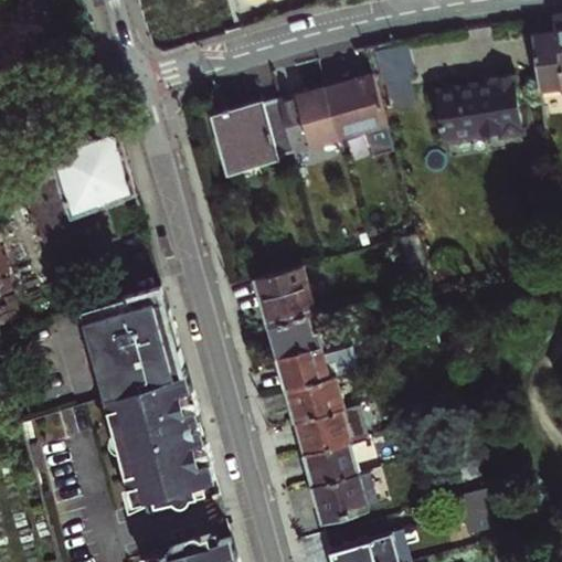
[(549,17),(550,32),(558,91),(558,96),(561,95),(561,14),(559,16),(549,17)]
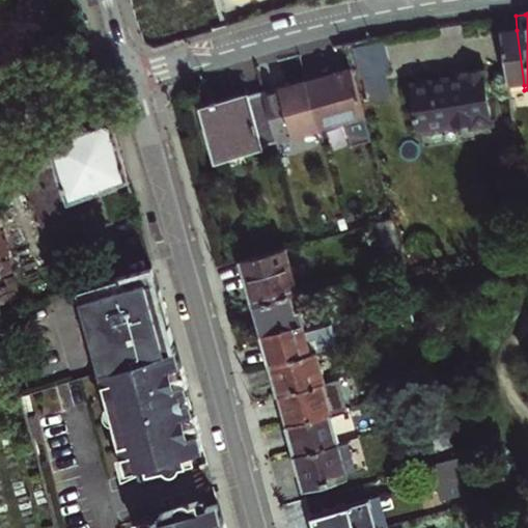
[(506,87),(524,85),(517,30),(507,31),(499,32),(506,87)]
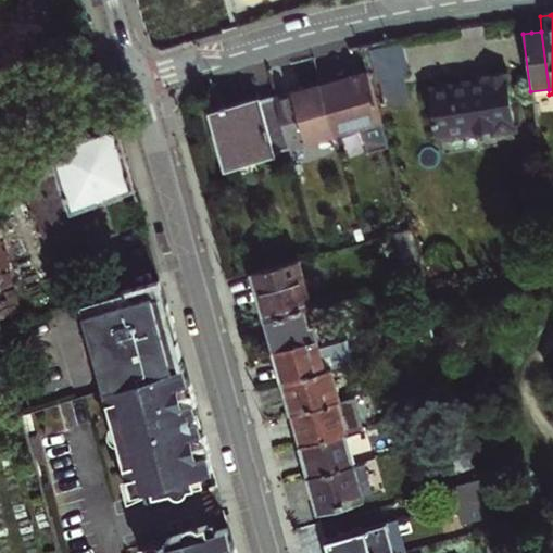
[(473,83),(442,86),(426,89),(434,138),(489,129),(490,133),(513,129),(512,125),(516,121),(515,109),(510,109),(504,73),(481,76),(482,80),(473,83)]
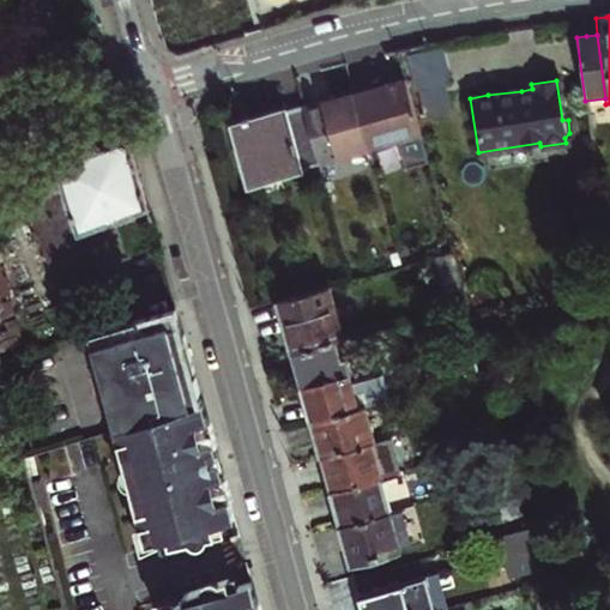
[(369,155),(420,142),(405,85),(379,92),(354,98),(369,155)]
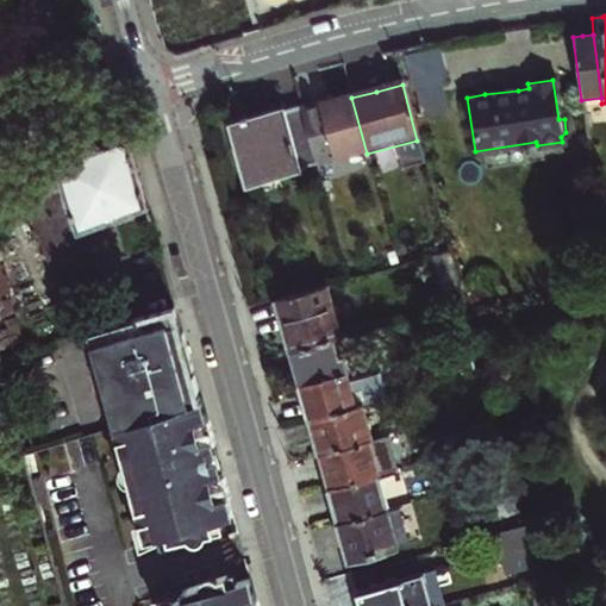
[(328,105),(300,112),(316,167),(316,168),(367,154),(351,98),(328,105)]
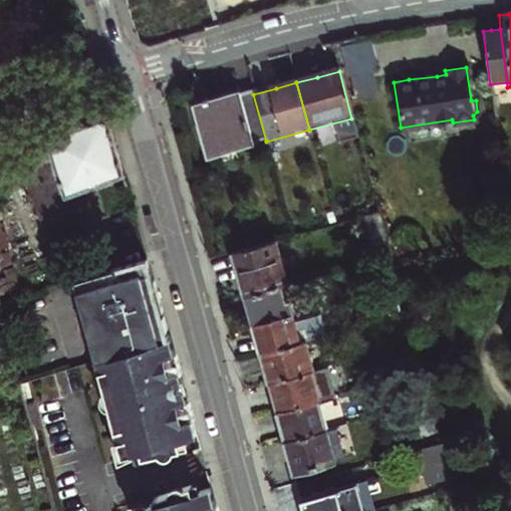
[(253,94),(252,91),(224,99),(195,106),(209,157),(266,141),(253,94)]
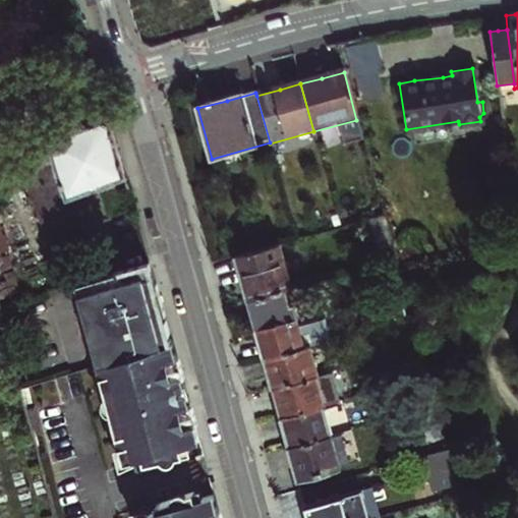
[(99,118),(47,137),(54,165),(65,198),(124,176),(110,125),(105,121),(99,118)]
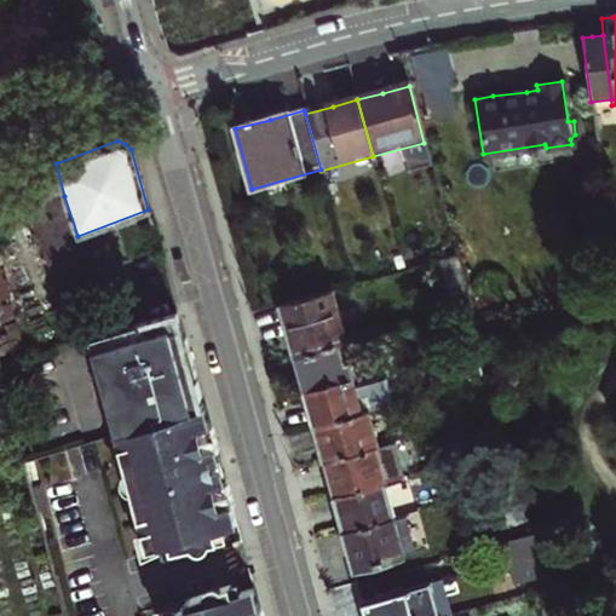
[(40,170),(12,180),(19,200),(22,199),(23,201),(26,200),(34,223),(32,223),(42,254),(55,251),(64,276),(88,268),(78,236),(64,196),(56,163),(40,170)]
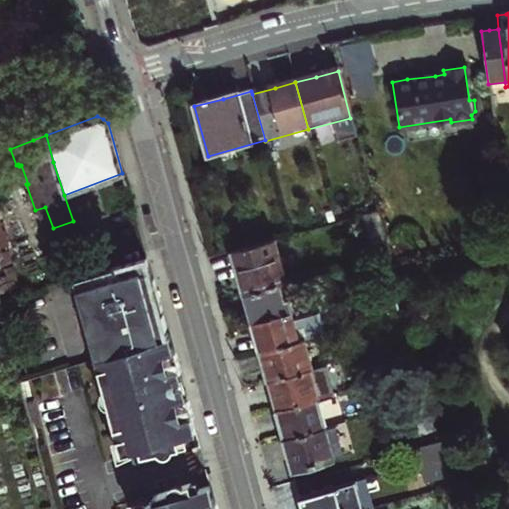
[(273,241),(230,253),(237,278),(242,297),(285,286),(273,241)]
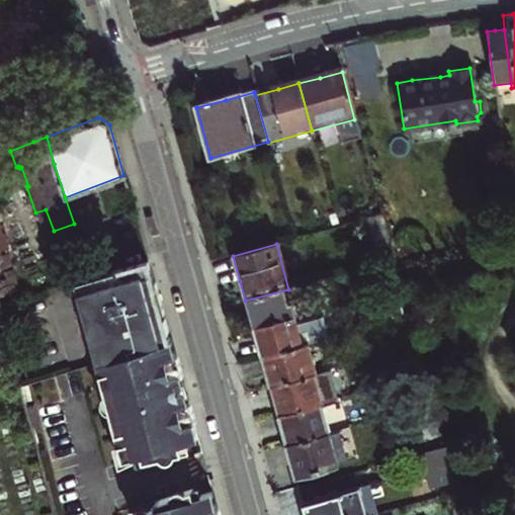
[(92,275),(73,280),(94,360),(168,339),(159,305),(148,261),(104,272),(92,275)]
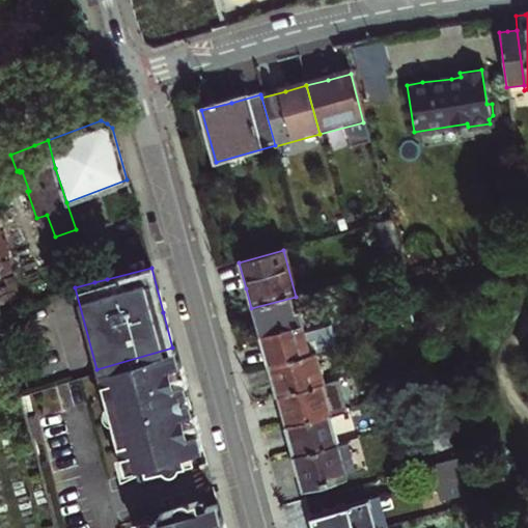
[(296,297),(251,308),(255,323),(259,339),(304,327),(296,297)]
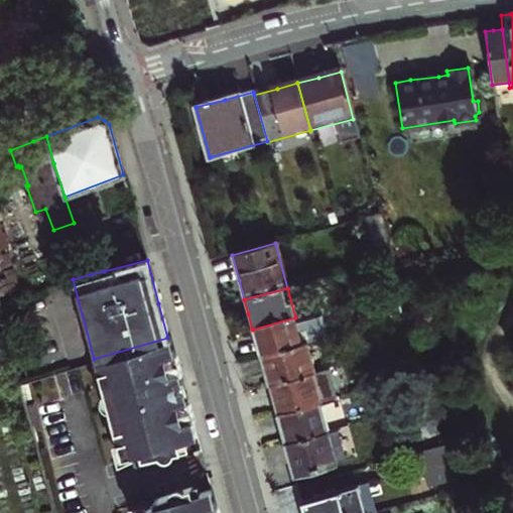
[(260,359),(306,346),(327,341),(318,311),(295,317),(252,330),(257,347),(260,359)]
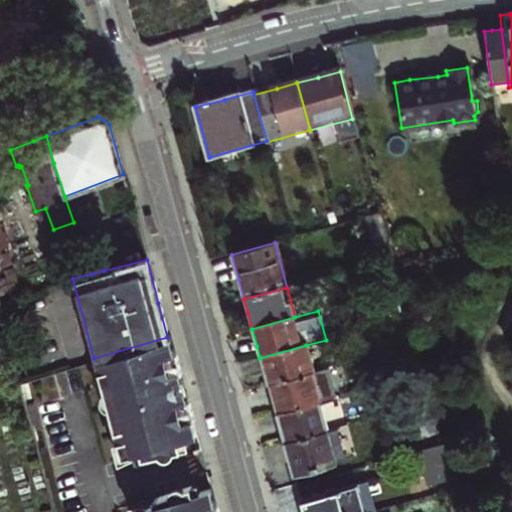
[(182,394),(167,337),(94,358),(119,453),(136,452),(194,437),(182,394)]
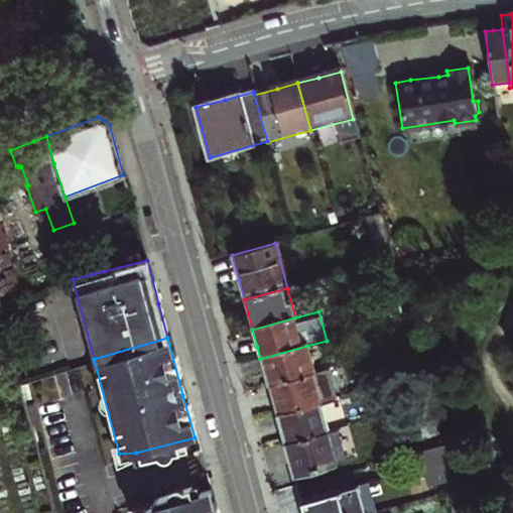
[(312,376),(314,376),(306,346),(260,359),(264,374),(268,388),(312,376)]
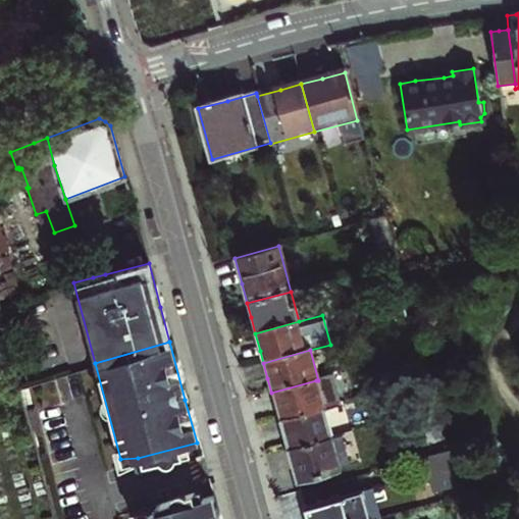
[(273,400),(275,407),(320,395),(316,380),(271,393),(273,400)]
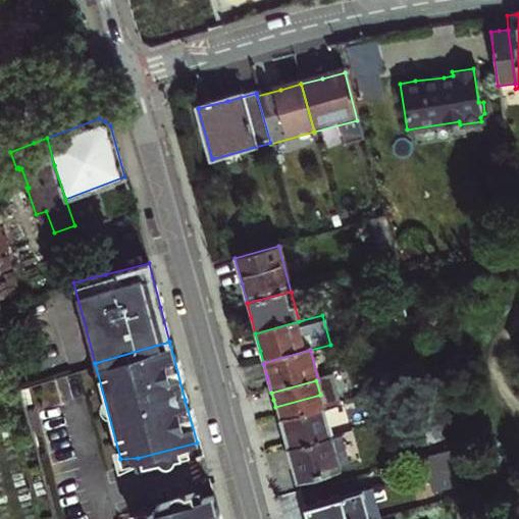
[(324,410),(320,395),(275,407),(277,414),(279,422),(322,410),(324,410)]
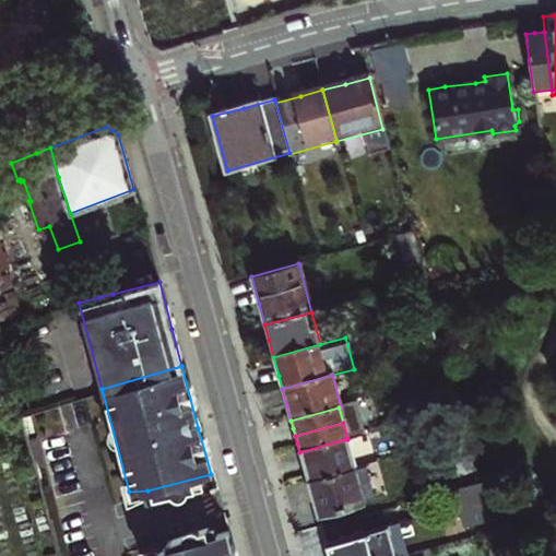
[(345,439),(299,452),(304,469),(308,483),(354,471),(345,439)]
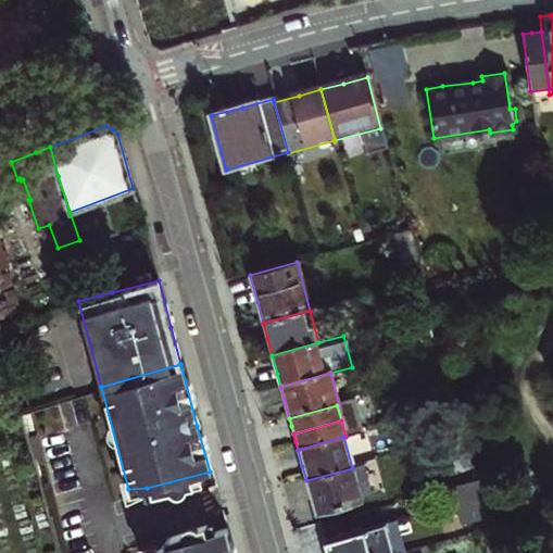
[(362,502),(352,468),(306,480),(311,495),(316,515),(362,502)]
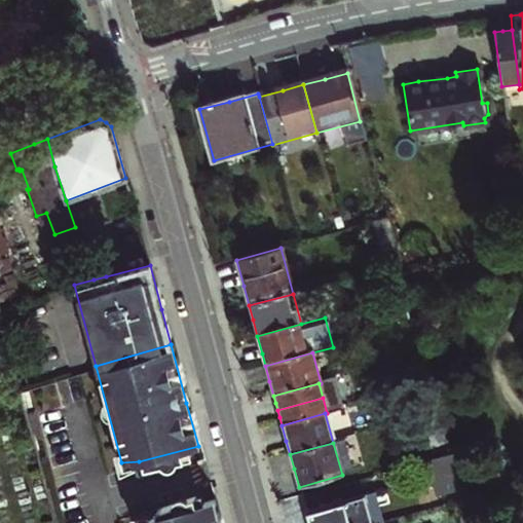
[(435,500),(461,493),(451,458),(425,465),(435,500)]
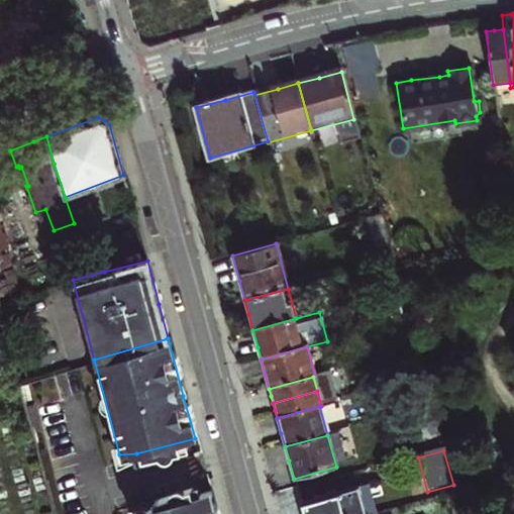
[(363,513),(356,490),(301,505),(302,513),(363,513)]
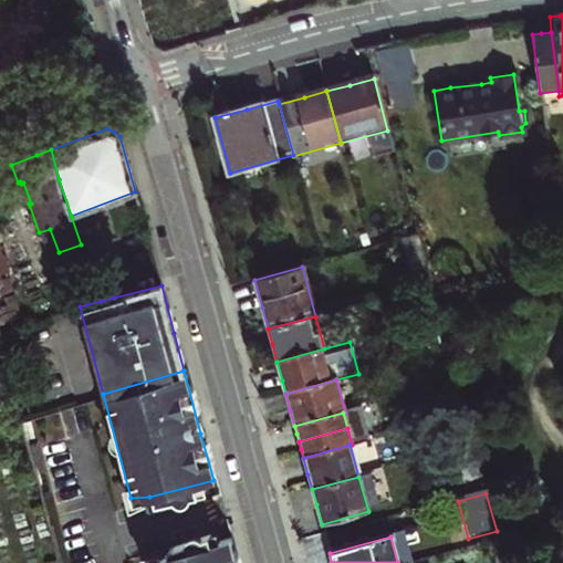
[(236,562),(229,539),(165,556),(155,562),(236,562)]
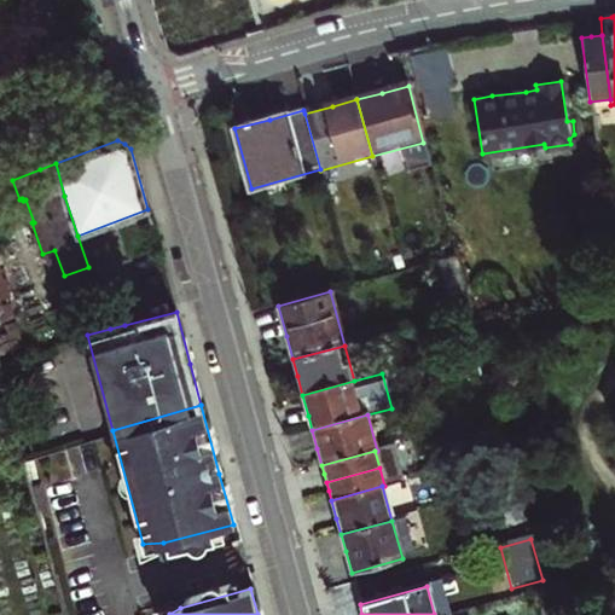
All buildings are outlined.
